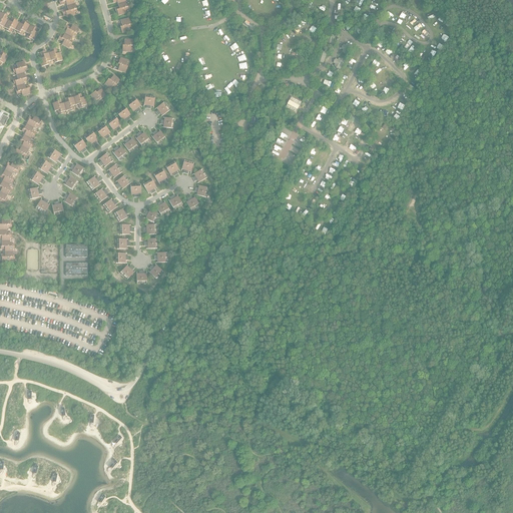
[(114,8),(115,10),(129,6),(128,4),(126,4),(125,2),(118,4),(118,6),(114,8)]
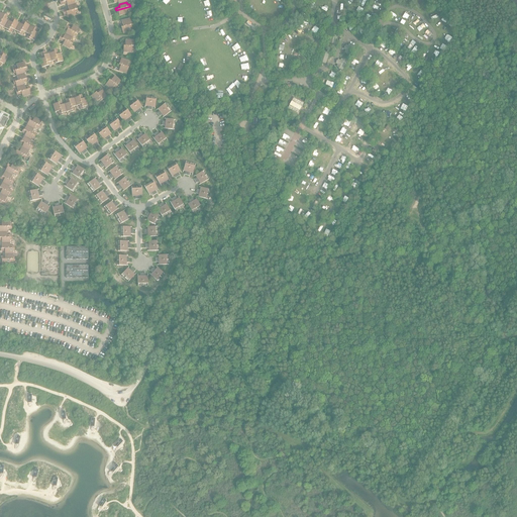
[(63,10),(63,13),(77,9),(75,3),(68,6),(68,8),(63,10)]
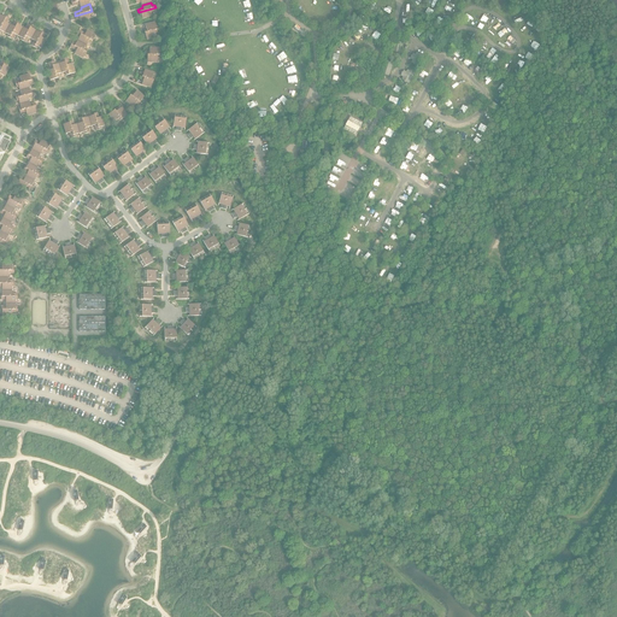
[(156,7),(139,12),(140,16),(141,16),(142,18),(152,16),(151,12),(156,11),(156,7)]
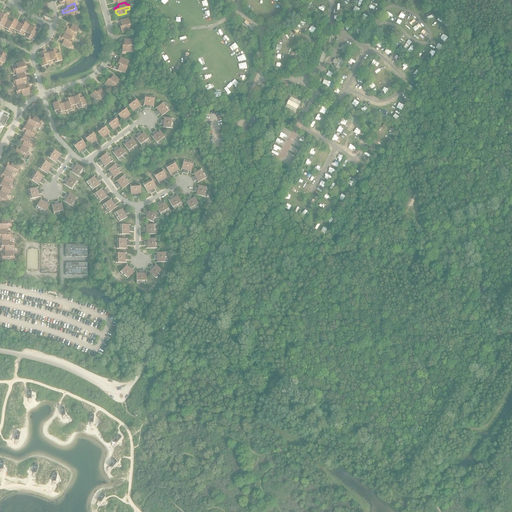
[(76,9),(62,13),(63,15),(66,14),(67,17),(75,15),(74,12),(77,11),(76,9)]
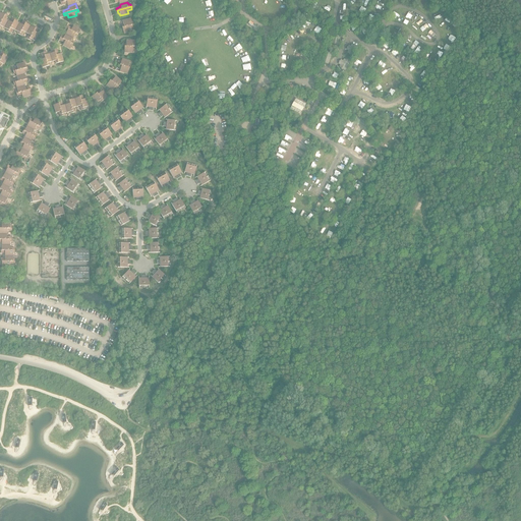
[(5,31),(8,32),(14,19),(12,18),(10,21),(8,20),(4,27),(6,29),(5,31)]
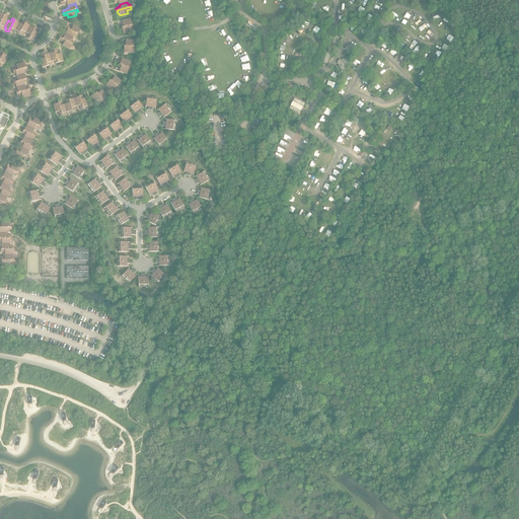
[(121,24),(122,27),(132,24),(130,18),(122,20),(123,24),(121,24)]
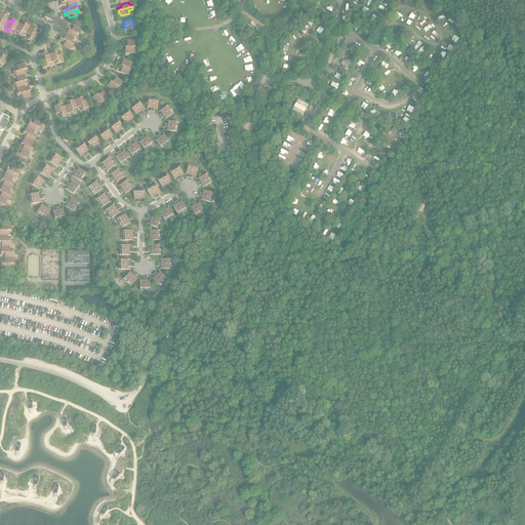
[(12,29),(15,31),(19,23),(16,22),(17,21),(14,19),(8,32),(10,33),(12,29)]
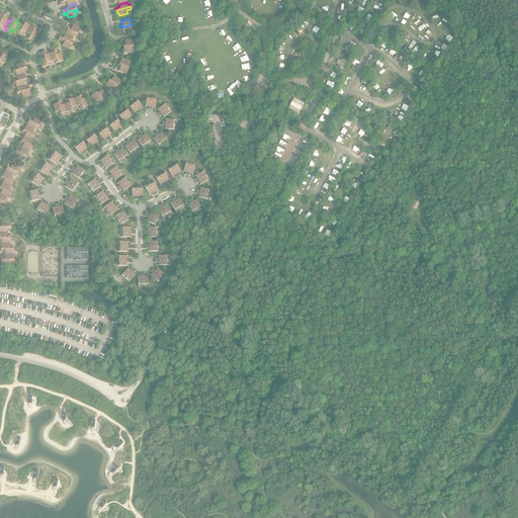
[(16,33),(19,34),(25,21),(23,20),(21,24),(19,22),(15,30),(17,31),(16,33)]
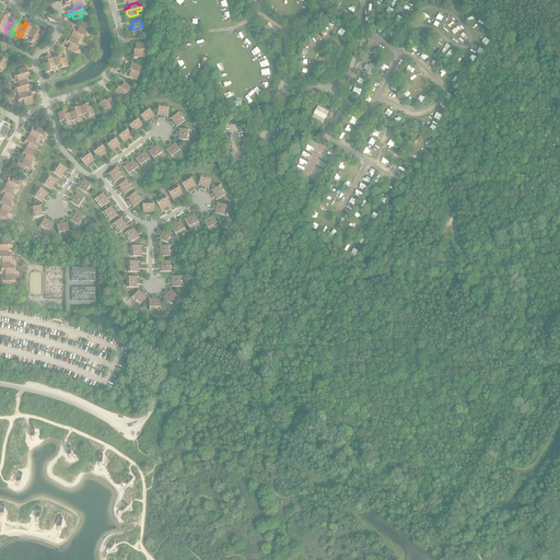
[(25,34),(28,35),(32,27),(30,26),(31,25),(27,23),(21,37),(23,38),(25,34)]
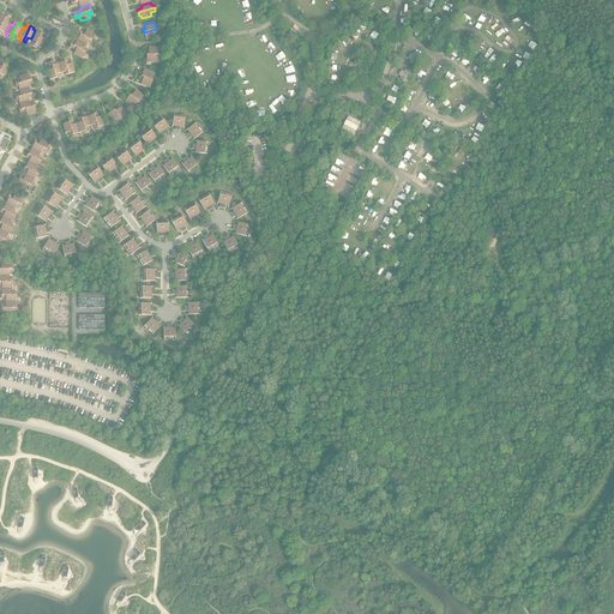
[(156,29),(144,32),(146,40),(156,37),(155,32),(156,32),(156,29)]
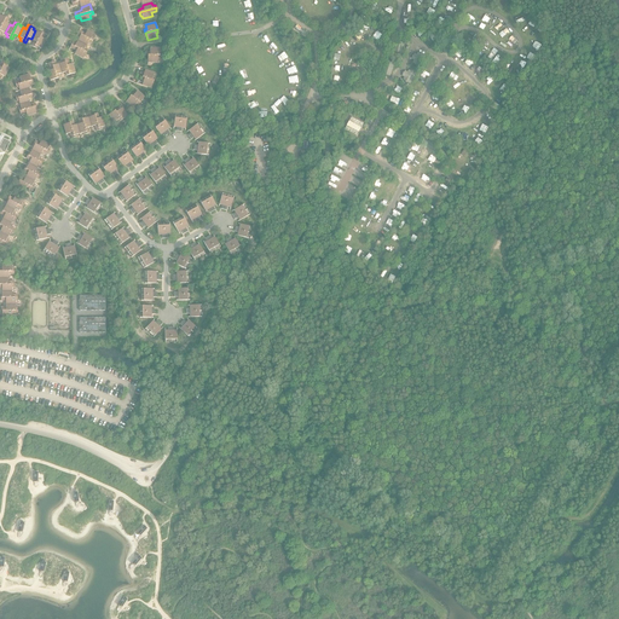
[(32,46),(34,47),(42,32),(39,30),(39,32),(35,30),(32,39),(34,40),(32,46)]
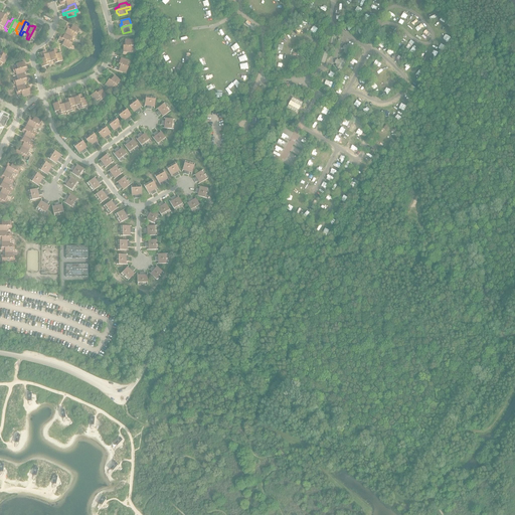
[(65,25),(64,27),(76,34),(79,29),(72,25),(71,28),(65,25)]
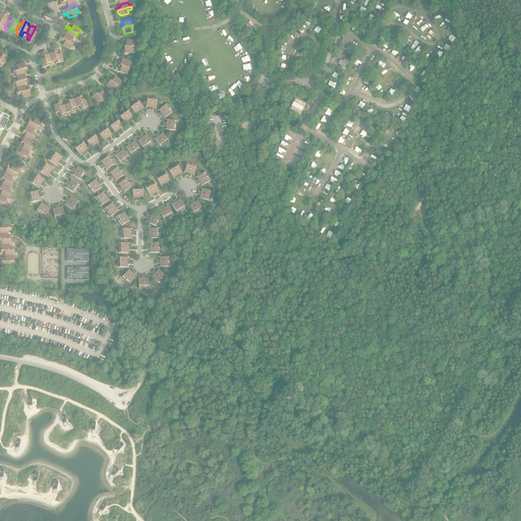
[(36,26),(29,40),(31,41),(32,39),(35,41),(39,34),(36,32),(38,29),(36,26)]
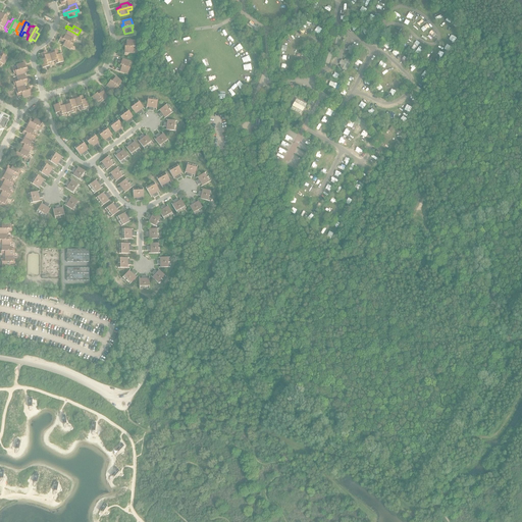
[(66,32),(65,34),(72,38),(74,36),(76,37),(77,35),(65,28),(64,31),(66,32)]
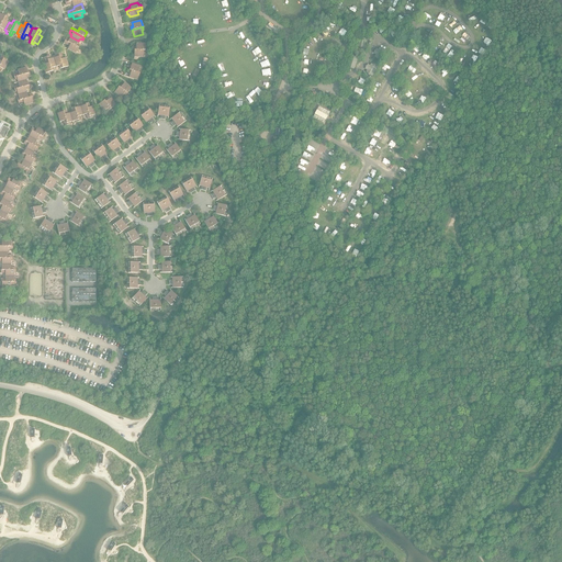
[(66,37),(65,41),(78,47),(79,45),(77,44),(78,41),(70,36),(69,40),(66,37)]
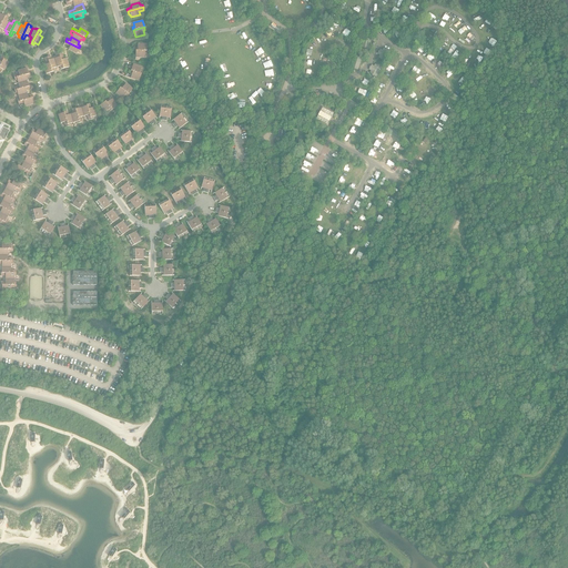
[(79,48),(66,41),(64,43),(70,47),(69,49),(77,53),(79,48)]
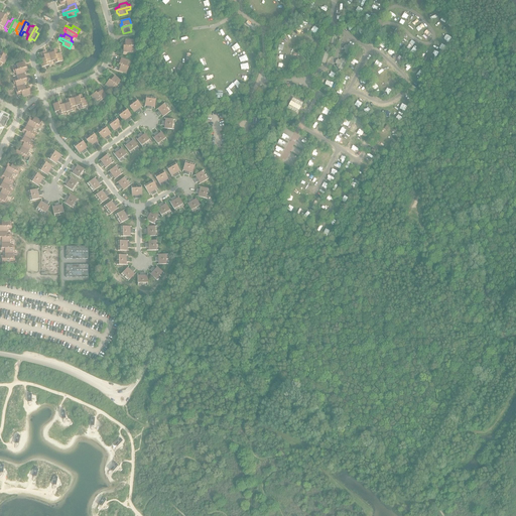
[(55,47),(53,48),(57,62),(62,60),(60,52),(57,53),(55,47)]
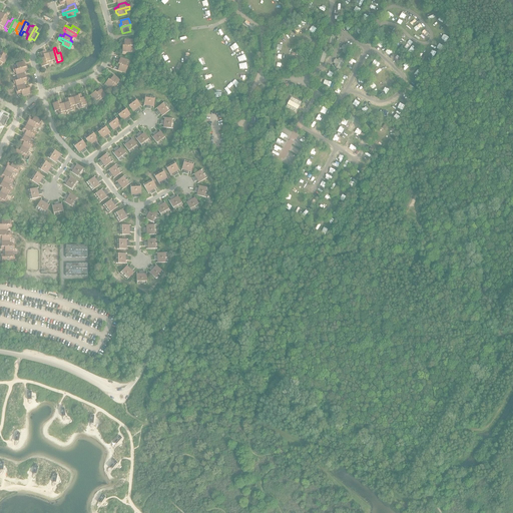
[(51,52),(48,53),(51,60),(54,59),(55,62),(57,62),(53,48),(50,49),(51,52)]
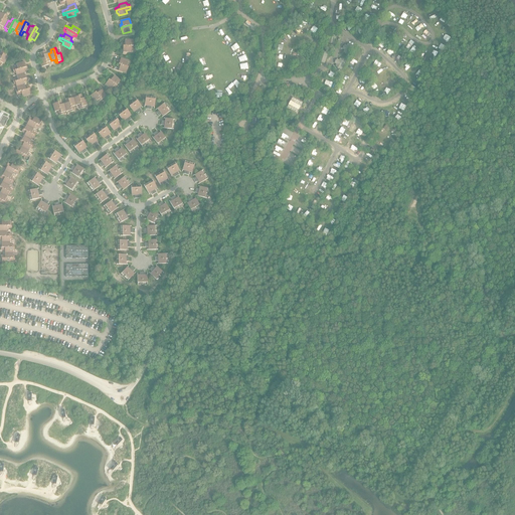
[(45,50),(43,51),(47,65),(49,64),(48,61),(51,60),(48,53),(46,53),(45,50)]
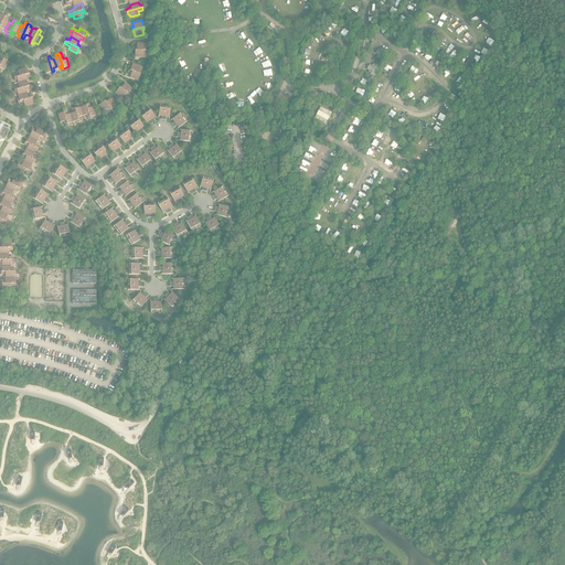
[(132,63),(130,70),(140,74),(141,71),(139,71),(141,66),(132,63)]
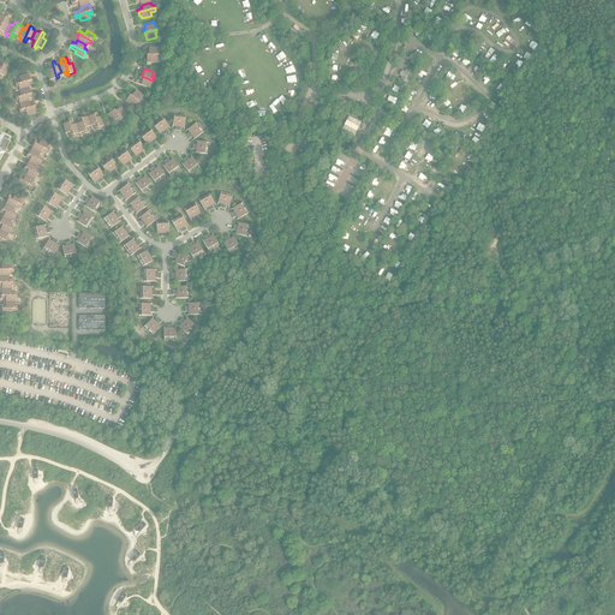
[(15,82),(16,84),(33,79),(31,77),(30,77),(29,73),(19,76),(21,79),(15,82)]
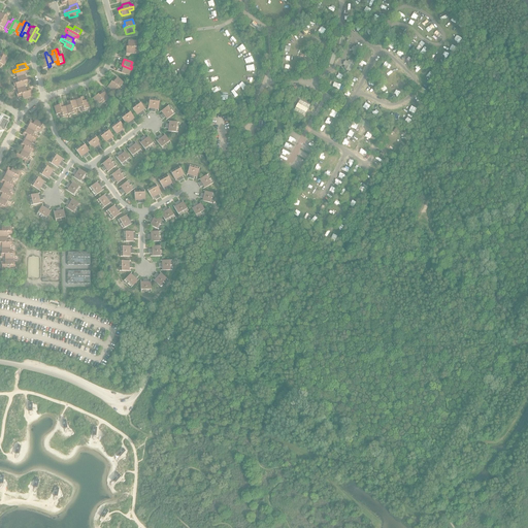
[(131,69),(122,65),(121,68),(123,69),(121,72),(129,75),(131,69)]
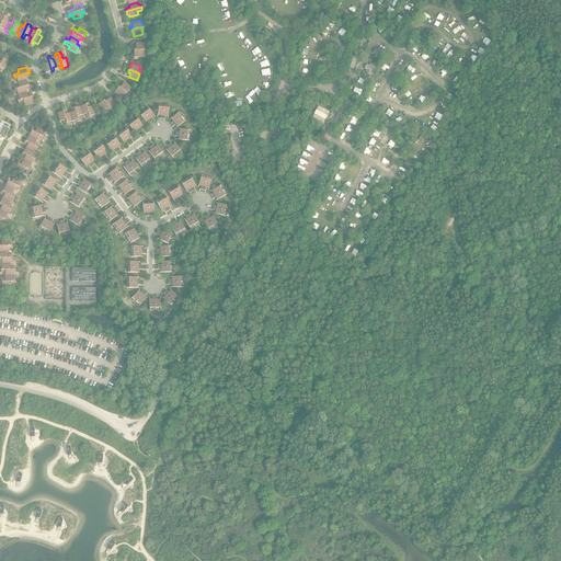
[(16,79),(18,82),(26,80),(25,77),(30,76),(30,72),(14,77),(15,79),(16,79)]
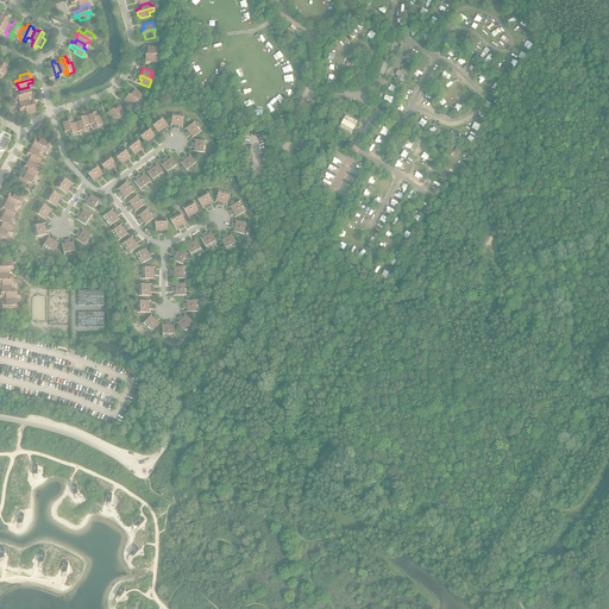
[(14,94),(16,96),(32,92),(31,89),(30,89),(29,87),(19,89),(20,93),(14,94)]
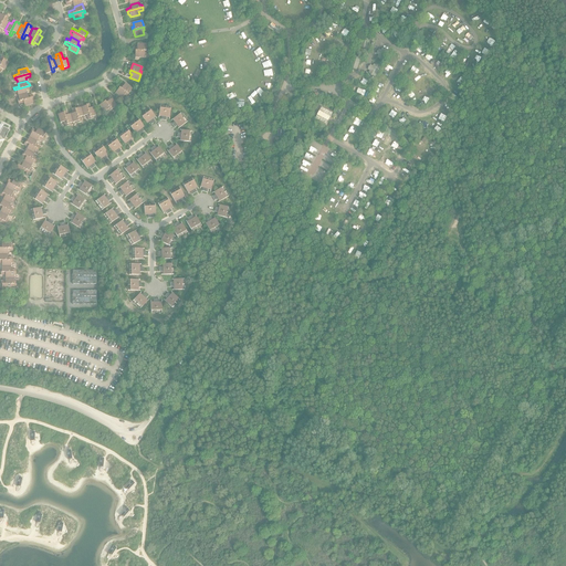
[(121,85),(119,87),(128,94),(133,88),(125,83),(123,86),(121,85)]
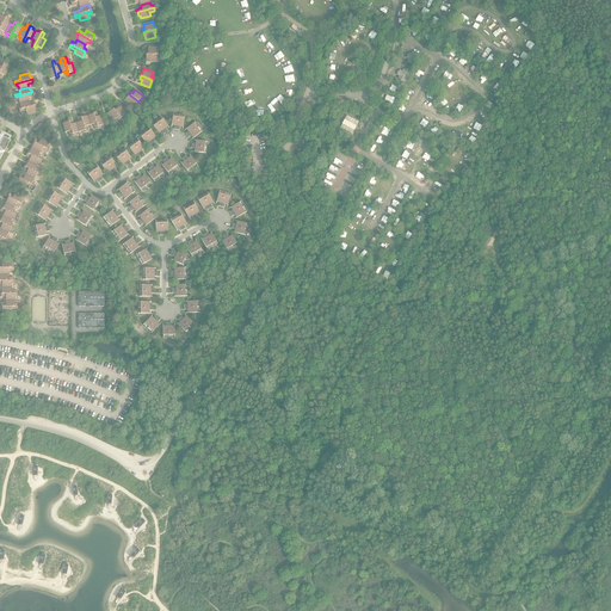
[(18,99),(19,103),(29,100),(28,97),(32,96),(32,92),(16,97),(17,100),(18,99)]
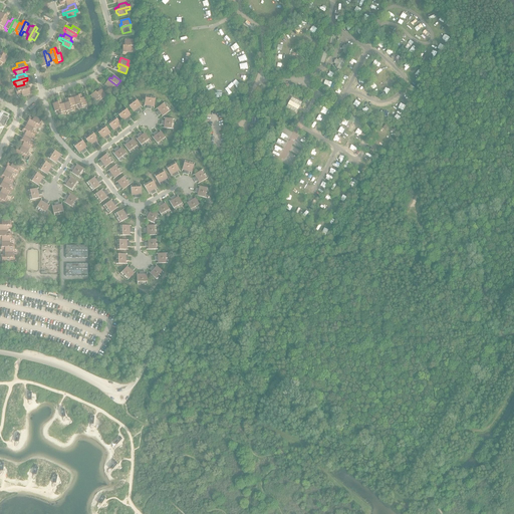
[(116,85),(108,79),(104,84),(110,89),(113,86),(114,87),(116,85)]
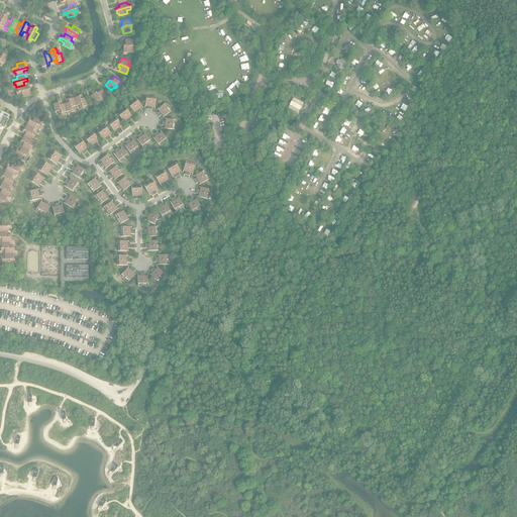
[(98,90),(96,92),(102,100),(107,96),(102,90),(99,92),(98,90)]
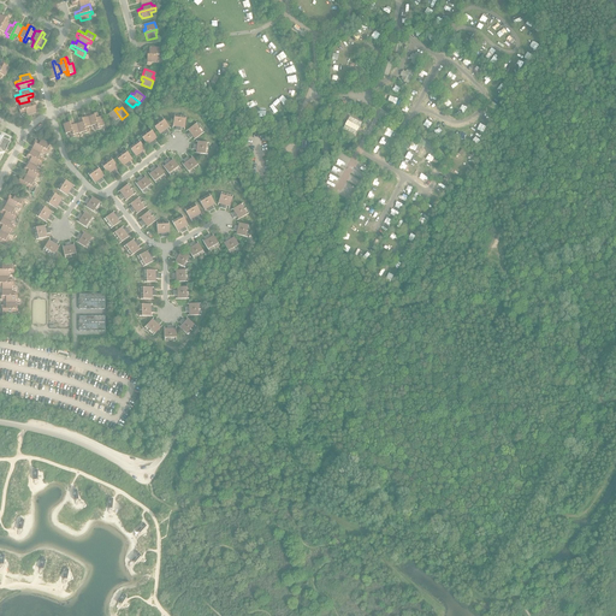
[(122,119),(114,110),(108,114),(113,122),(117,119),(118,122),(122,119)]
